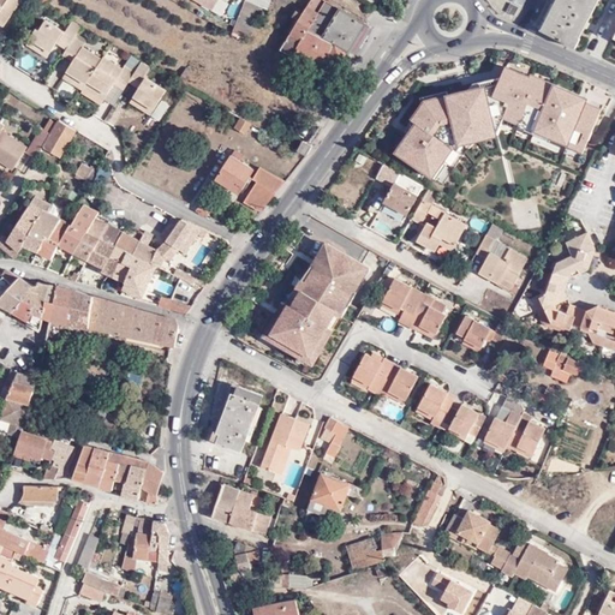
[(0,0),(0,23),(3,25),(19,0),(0,0)]
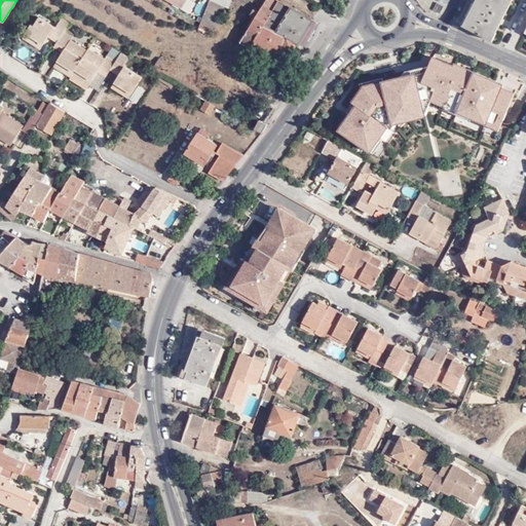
[(227,7),(230,0),(208,0),(200,19),(214,26),(224,5),(227,7)]
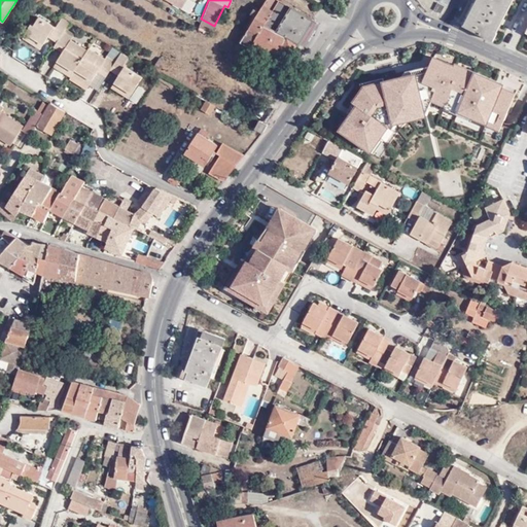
[(300,44),(311,27),(267,0),(259,11),(254,9),(252,14),(255,18),(240,41),(249,46),(246,50),(259,58),(261,54),(279,63),(285,61),(296,43),(300,44)]
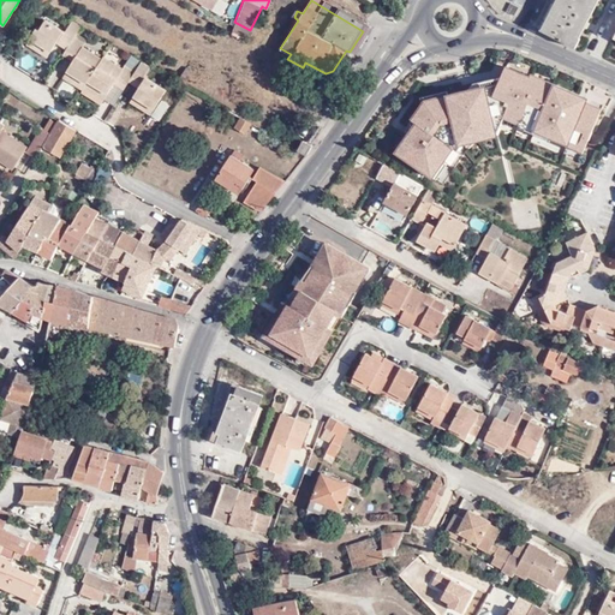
[(311,0),(363,31),(368,24),(327,0),(311,0)]
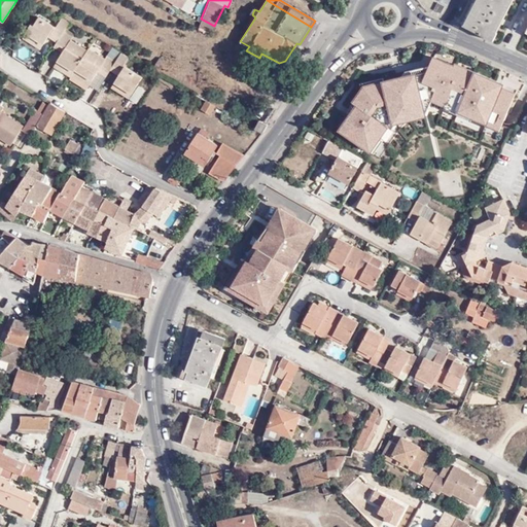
[(479,0),(466,27),(496,41),(516,0),(479,0)]
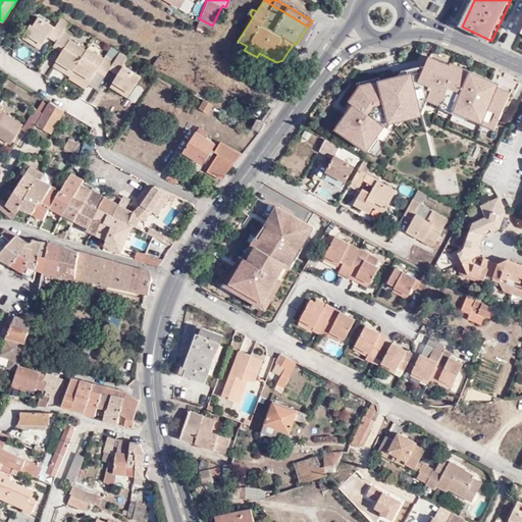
[(67,22),(61,18),(55,28),(39,17),(33,25),(31,24),(25,34),(43,44),(48,36),(51,33),(58,38),(62,31),(67,22)]
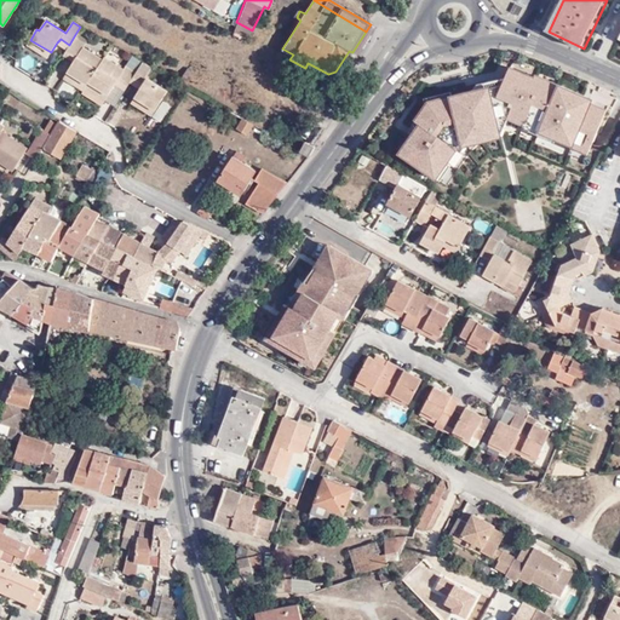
[(253,30),(252,30),(236,22),(231,33),(247,41),(253,30)]
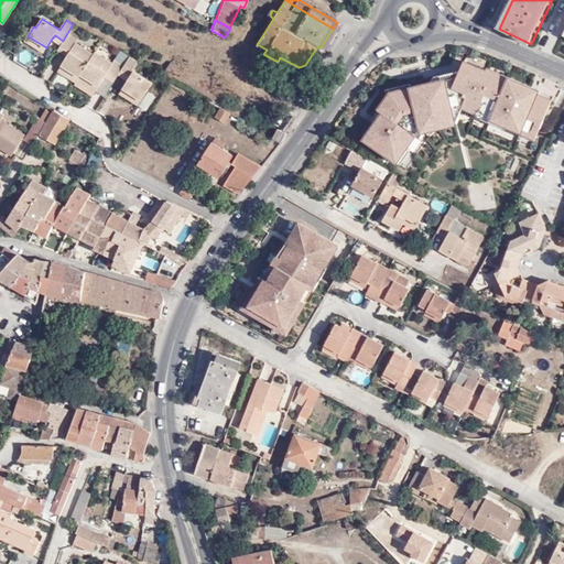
[(77,40),(67,33),(63,41),(61,44),(60,46),(68,52),(66,56),(61,65),(78,77),(79,75),(93,55),(75,43),(77,40)]
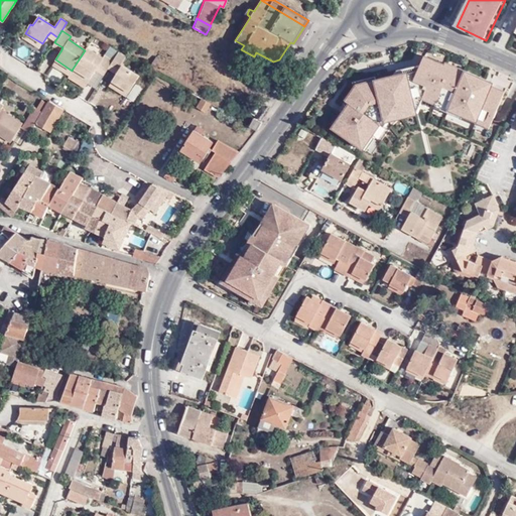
[(50,32),(47,35),(55,40),(57,37),(50,32)]
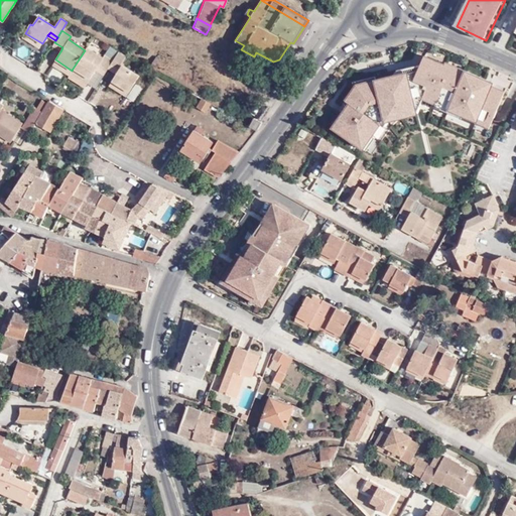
[(42,43),(25,33),(22,37),(39,48),(42,43)]
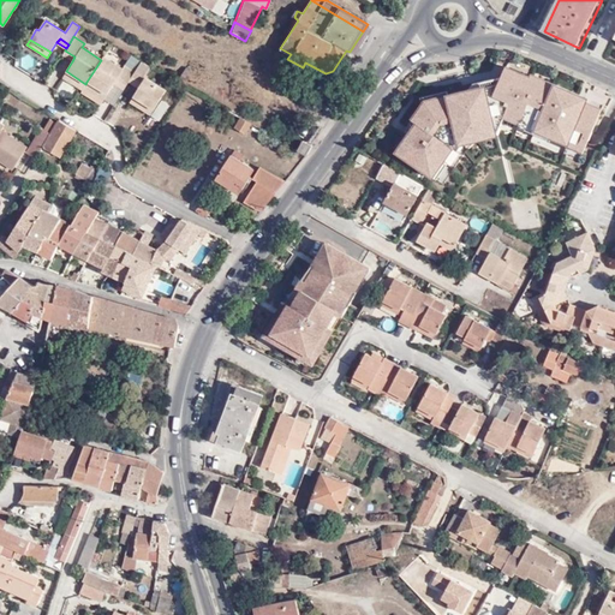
[(65,51),(63,54),(72,61),(75,57),(65,51)]
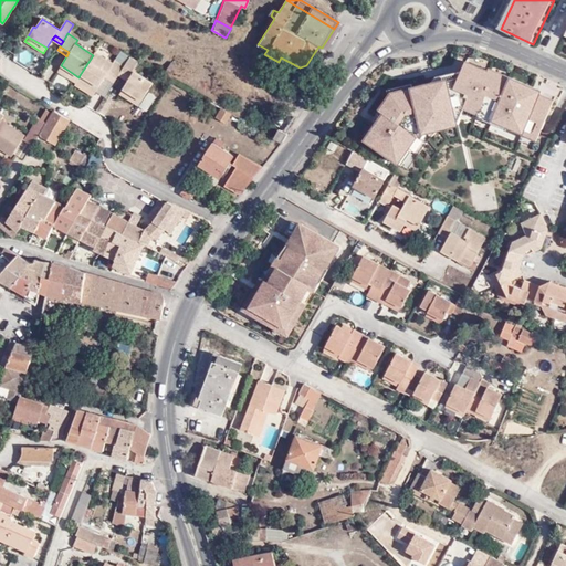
[(95,52),(93,55),(80,75),(100,87),(106,77),(107,74),(116,80),(118,75),(121,72),(124,66),(115,61),(113,63),(95,52)]
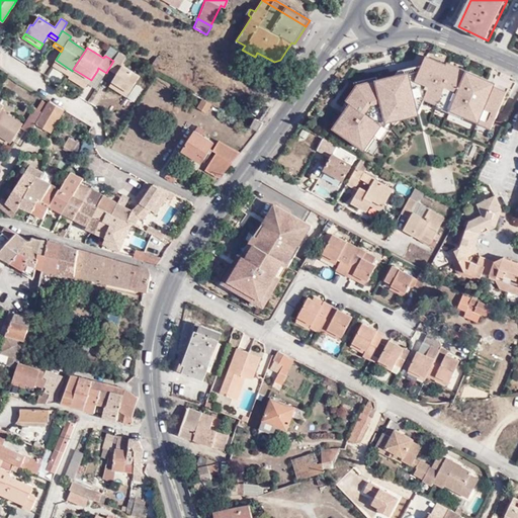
[(126,56),(119,52),(113,61),(110,66),(118,71),(116,74),(112,81),(128,92),(139,76),(121,65),(126,56)]
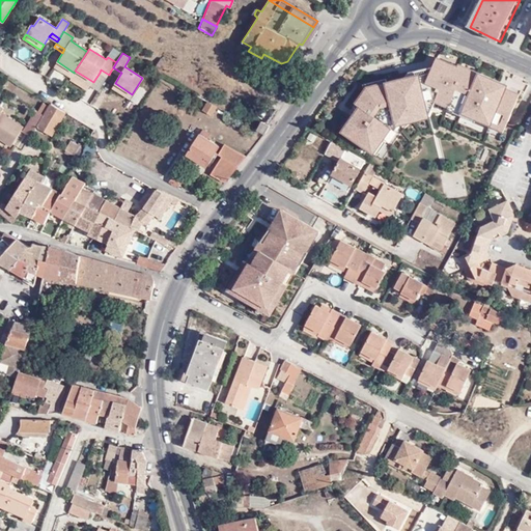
[(395,120),(429,112),(435,101),(448,106),(449,105),(450,101),(463,106),(478,113),(476,116),(492,123),(494,119),(506,124),(520,93),(507,87),(508,85),(437,55),(430,72),(367,85),(356,102),(359,106),(341,130),(373,152),(391,127),(395,120)]
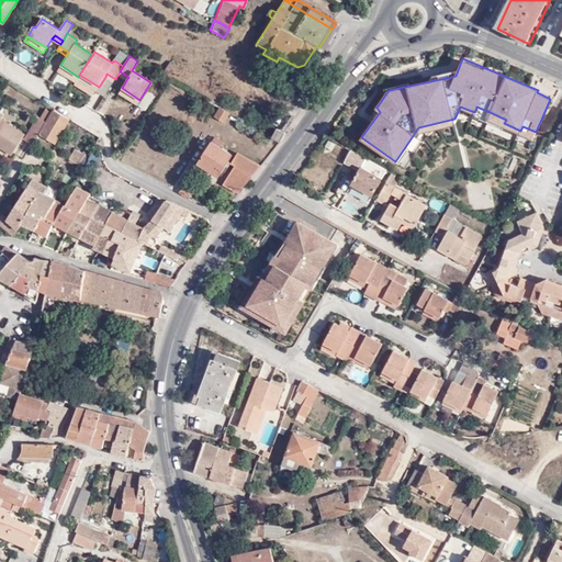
[(170,74),(176,65),(170,62),(165,69),(170,74)]
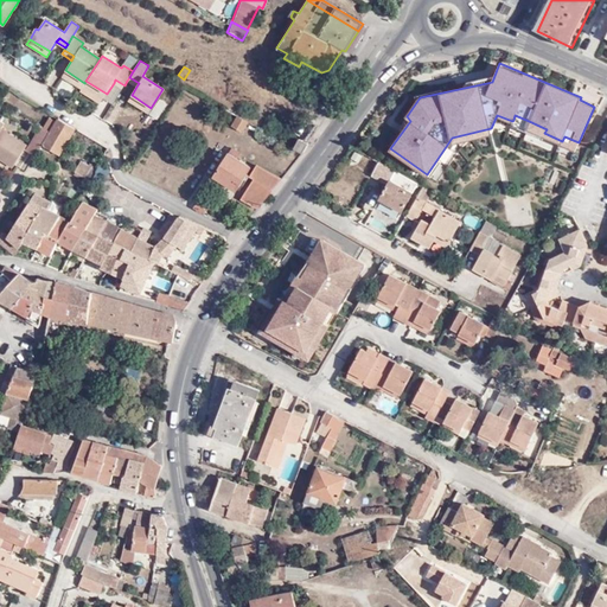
[(62,76),(81,89),(83,87),(84,83),(65,70),(62,76)]
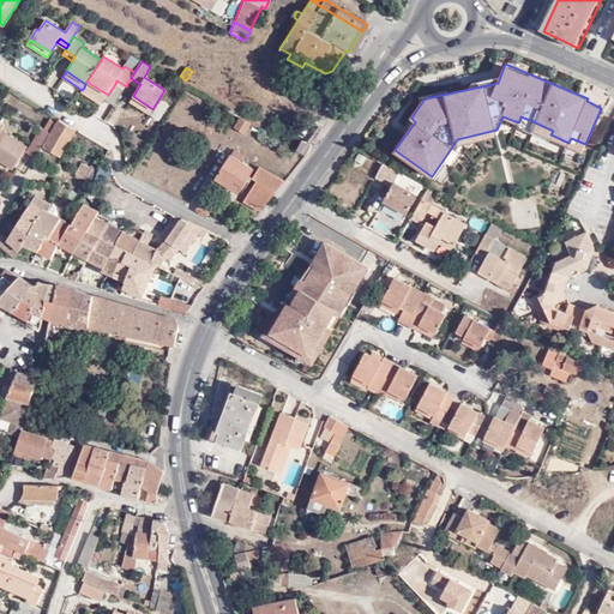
[(299,90),(304,82),(289,74),(284,85),(299,90)]
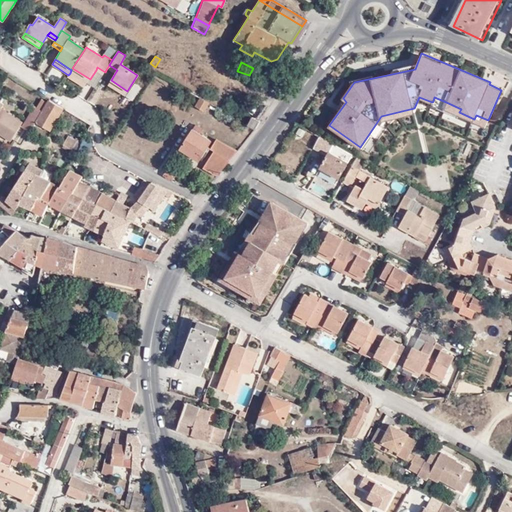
[(107,68),(115,73),(117,70),(109,65),(107,68)]
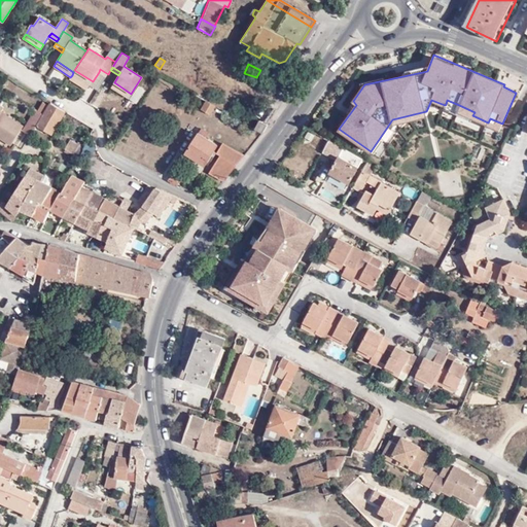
[(90,86),(93,81),(74,70),(73,72),(72,75),(90,86)]
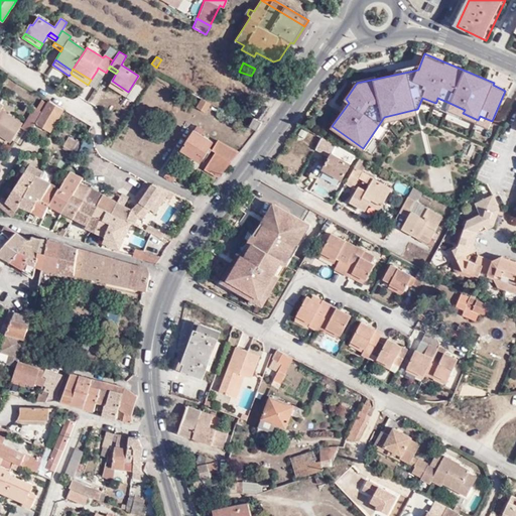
[(125,96),(128,92),(112,81),(109,85),(125,96)]
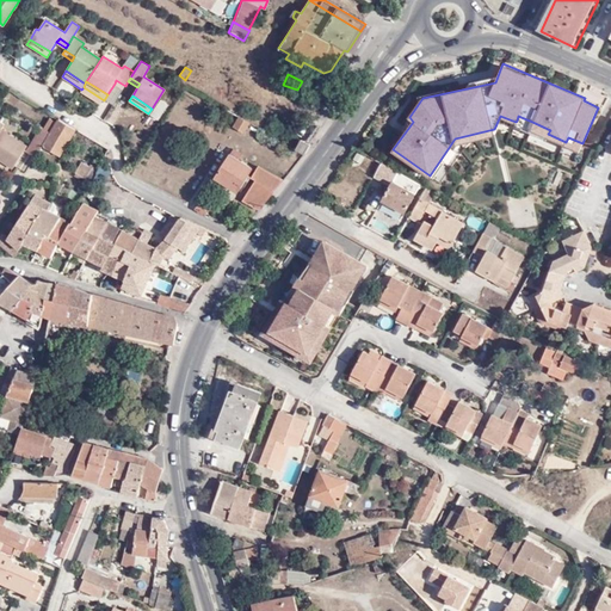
[(244,133),(250,122),(239,116),(233,127),(244,133)]
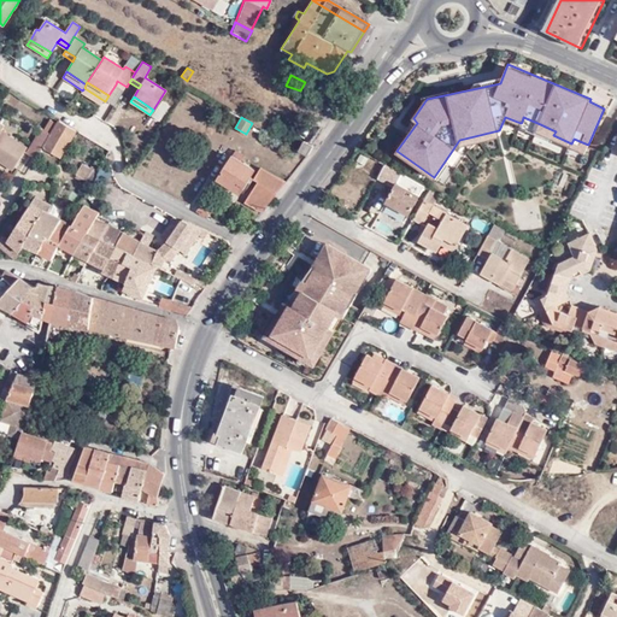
[(538,123),(523,117),(522,122),(553,135),(556,131),(538,123)]
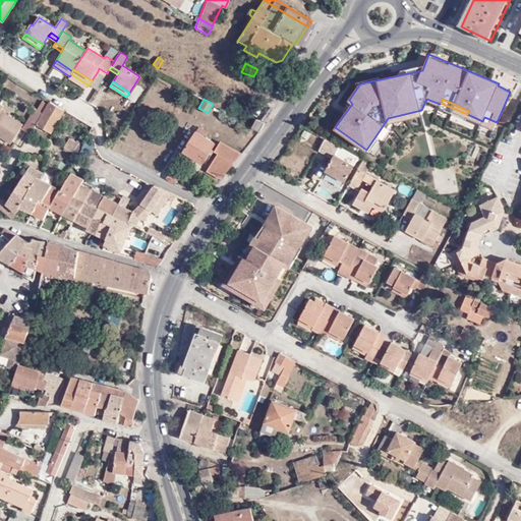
[(36,123),(37,124),(51,132),(62,115),(64,116),(67,111),(53,102),(50,100),(47,104),(43,111),(41,111),(40,111),(39,113),(41,114),(36,123)]
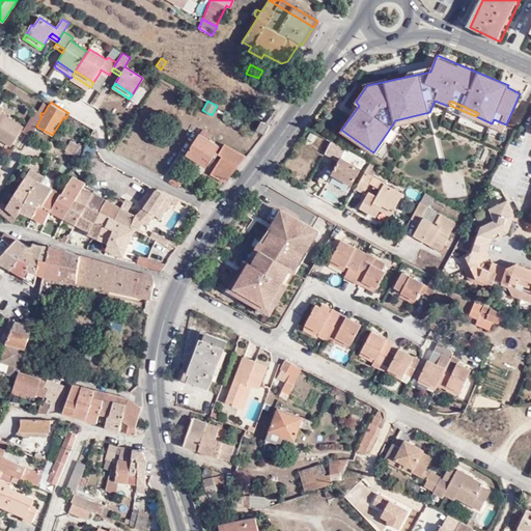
[(38,112),(40,113),(42,113),(44,113),(48,106),(44,104),(38,112)]
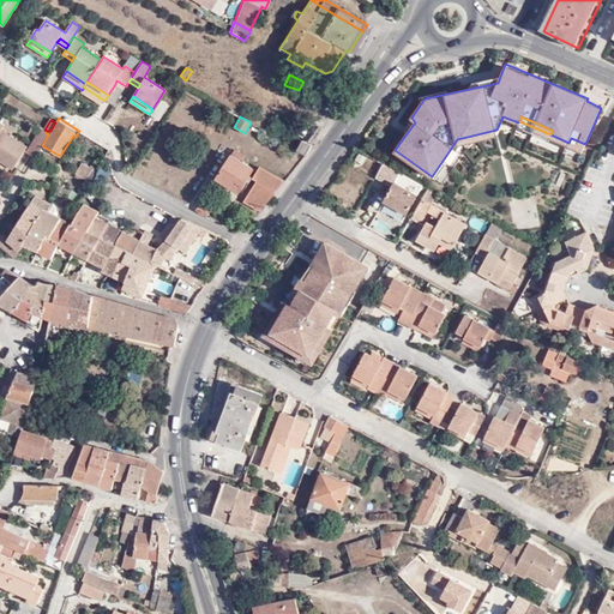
[(0,161),(12,168),(25,146),(0,130),(4,124),(0,121),(0,161)]
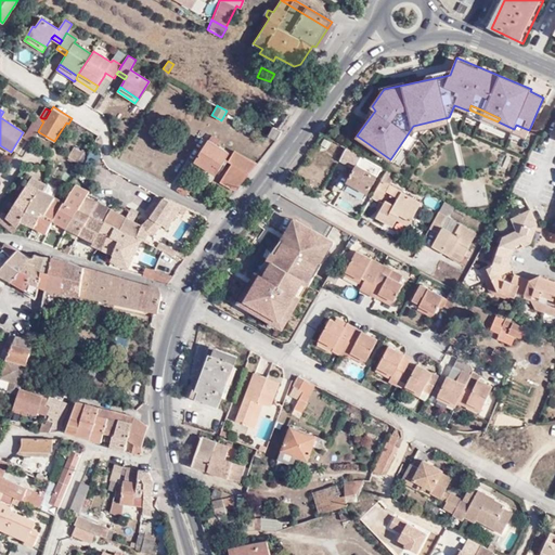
[(24,138),(31,142),(38,131),(43,121),(41,120),(42,118),(40,117),(38,115),(24,138)]
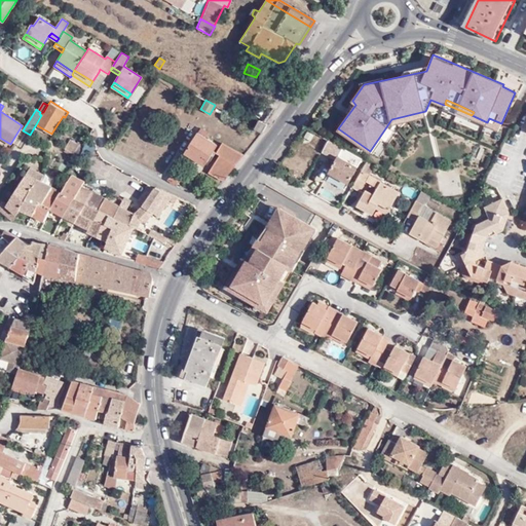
[(426,116),(425,111),(391,119),(387,125),(391,128),(395,123),(426,116)]
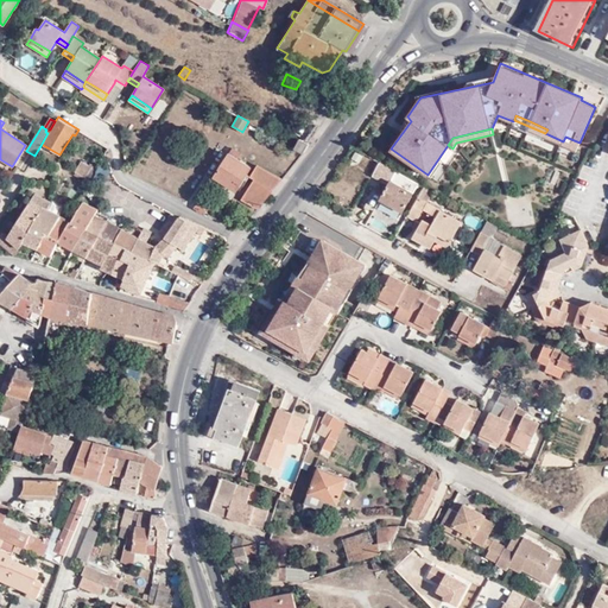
[(580,143),(565,137),(563,141),(563,144),(576,149),(580,143)]
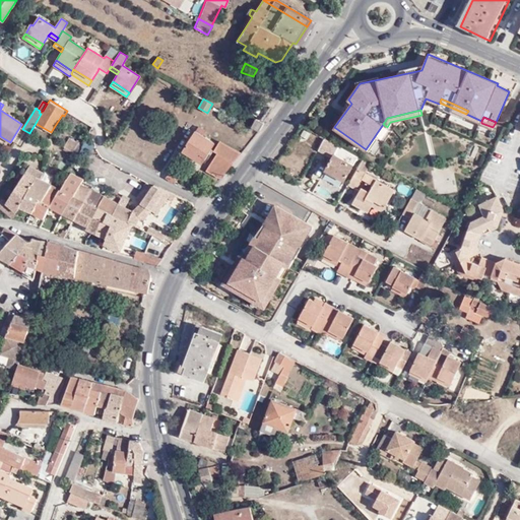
[(264,124),(262,123),(255,119),(251,125),(259,130),(264,124)]
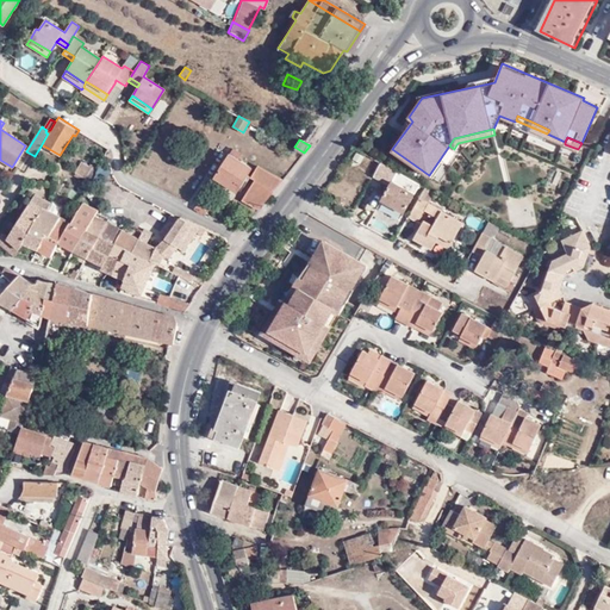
[(242,154),(232,149),(216,178),(237,191),(251,168),(238,160),(242,154)]
